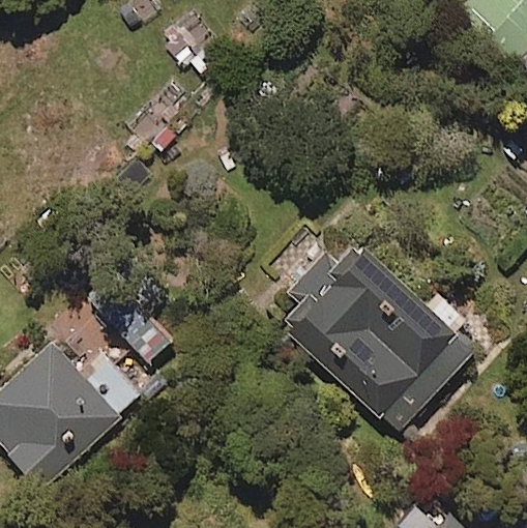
[(526,0),(475,0),(470,5),(522,57),(526,52),(526,0)]
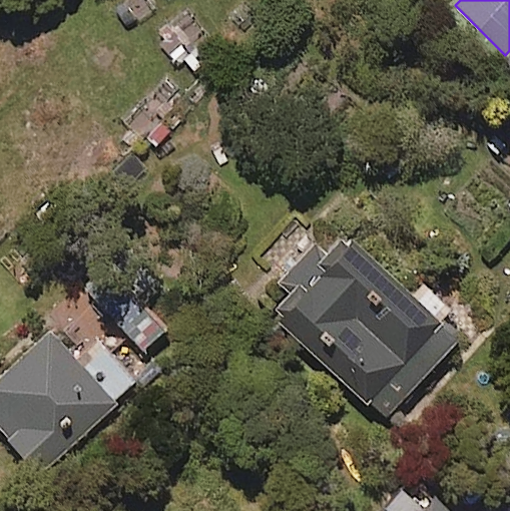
[(180,13),(158,40),(193,70),(216,44),(180,13)]
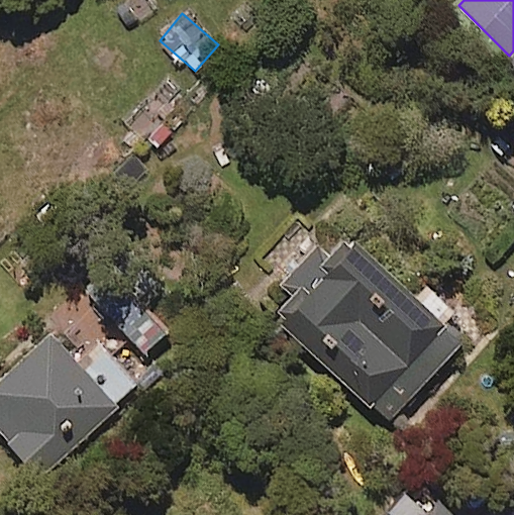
[(422,286),(412,298),(349,241),(327,267),(312,252),(286,281),(301,294),(277,320),(390,422),(461,342),(443,326),(454,314),(422,286)]
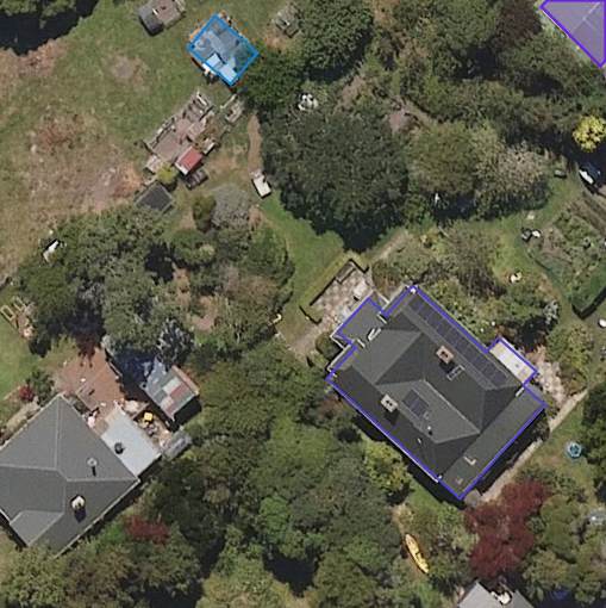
[(199,390),(163,354),(136,383),(172,417),(199,390)]
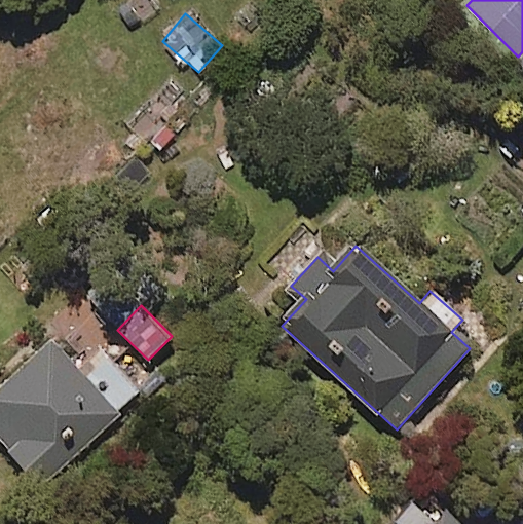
[(0,440),(39,486),(144,397),(105,350),(79,372),(53,342),(0,387),(0,440)]
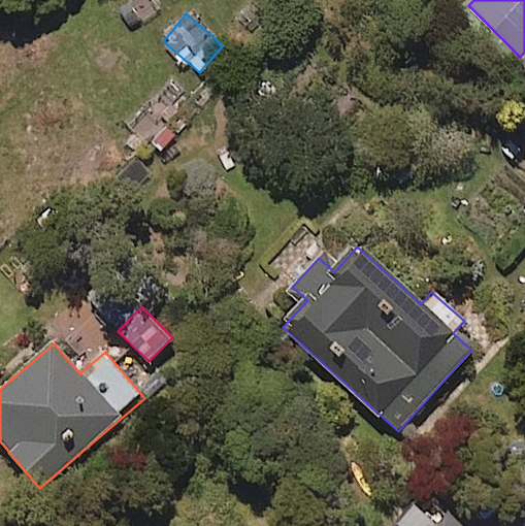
[(457,525),(422,494),(393,525),(457,525)]
